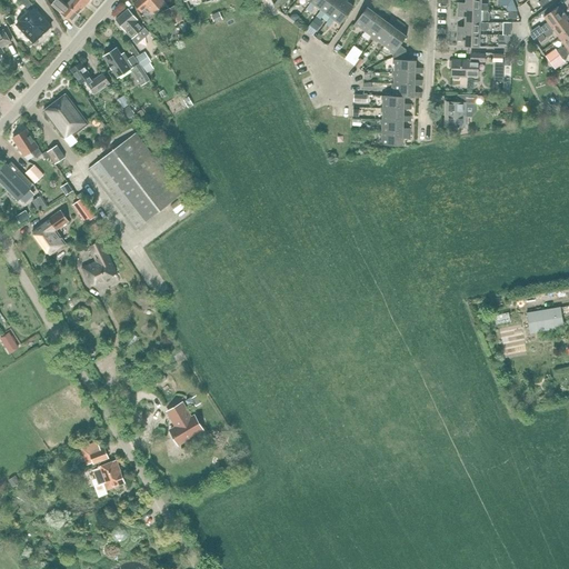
[(35,8),(31,6),(32,5),(28,0),(18,0),(30,12),(16,25),(32,42),(51,26),(35,8)]
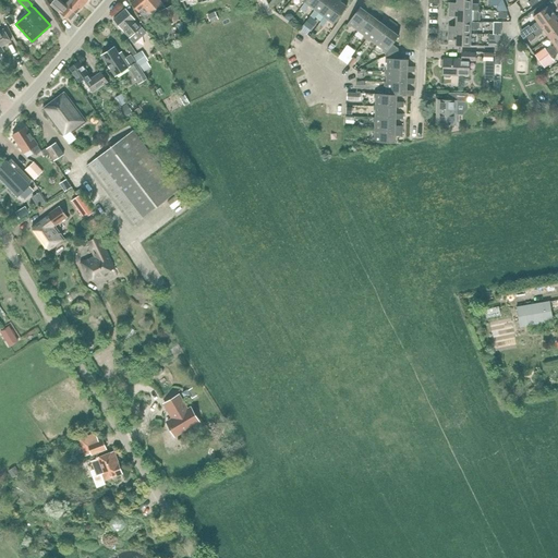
[(52,3),(50,5),(59,12),(70,22),(76,13),(60,0),(55,0),(55,1),(52,3)]
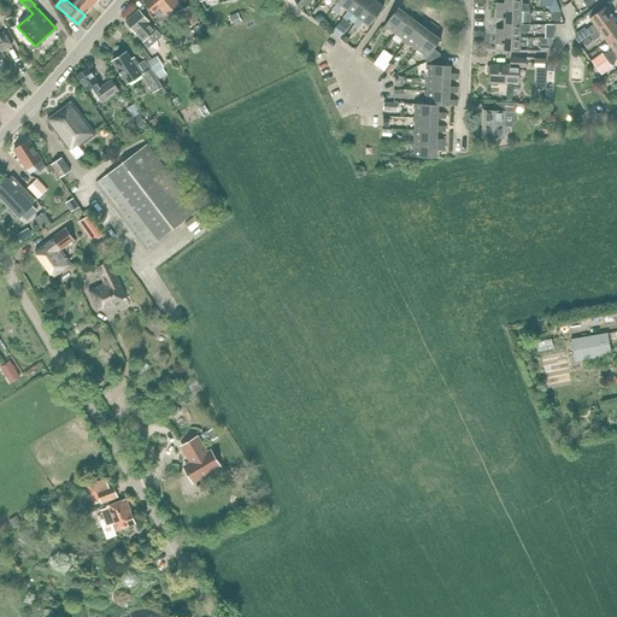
[(94,5),(88,0),(66,0),(84,15),(94,5)]
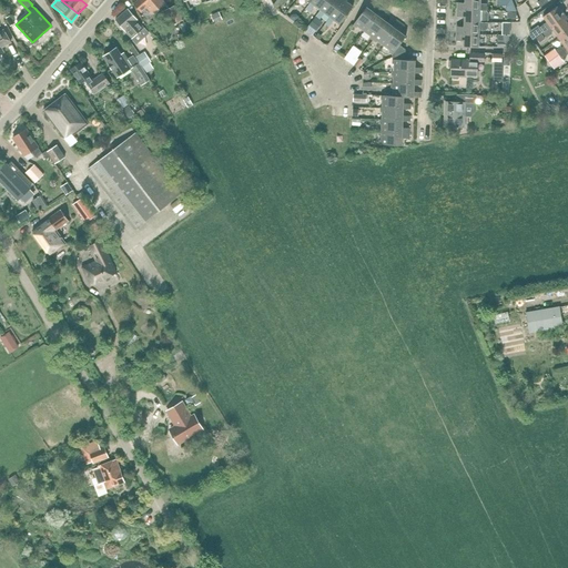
[(161,0),(138,0),(133,4),(140,13),(146,8),(153,14),(165,3),(161,0)]
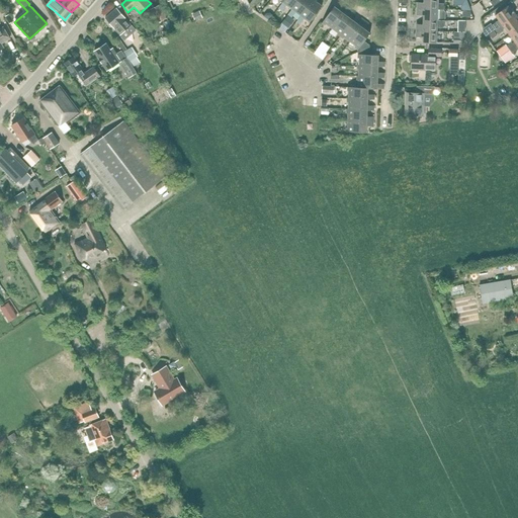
[(291,9),(297,0),(285,0),(284,1),(283,1),(278,8),(282,11),(286,5),(291,9)]
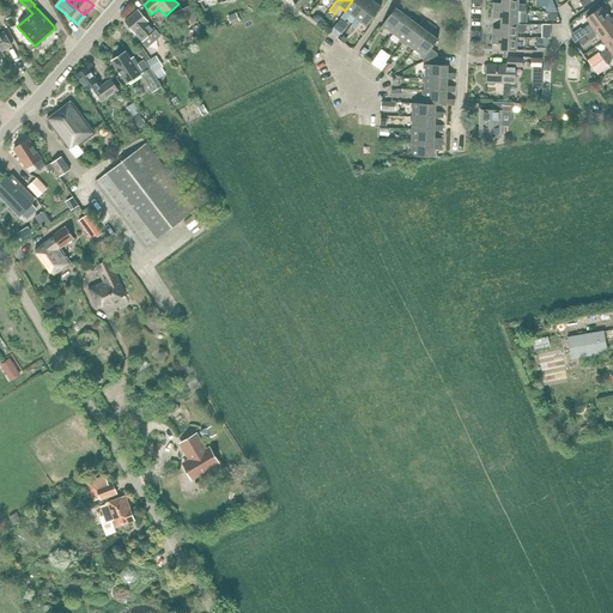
[(356,19),(369,0),(352,0),(345,11),(340,18),(345,22),(350,14),(356,19)]
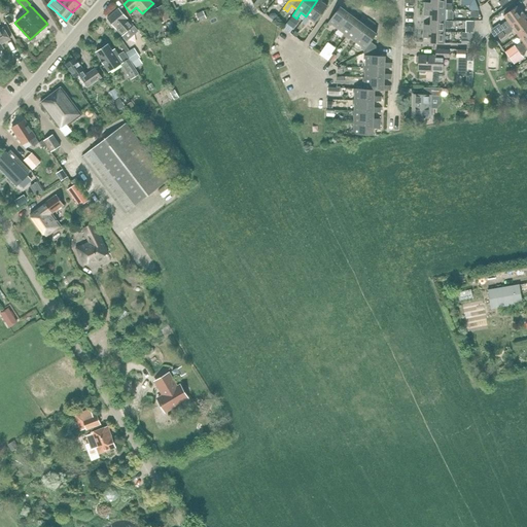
[(317,0),(306,16),(302,23),(305,25),(310,20),(315,24),(327,6),(321,2),(322,1),(320,0),(317,0)]
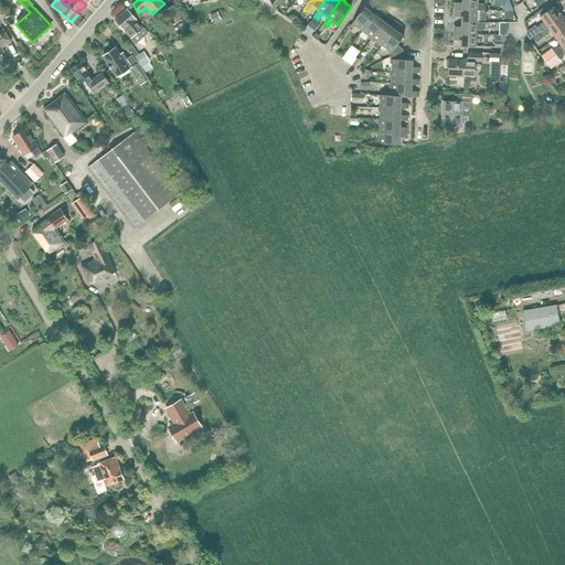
[(478,3),(477,0),(462,0),(462,2),(455,2),(455,9),(483,10),(484,3),(478,3)]
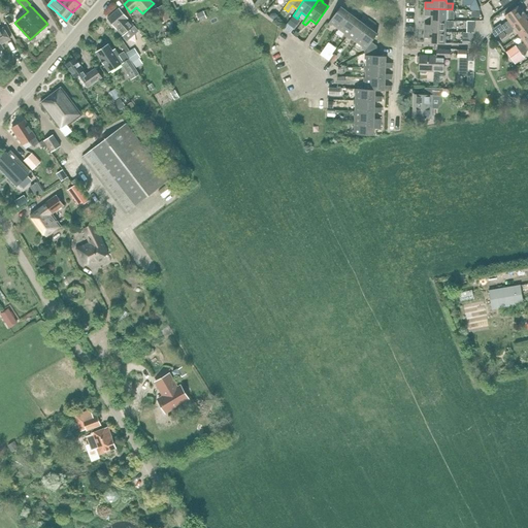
[(471,11),(480,11),(475,0),(470,0),(470,11),(471,11)]
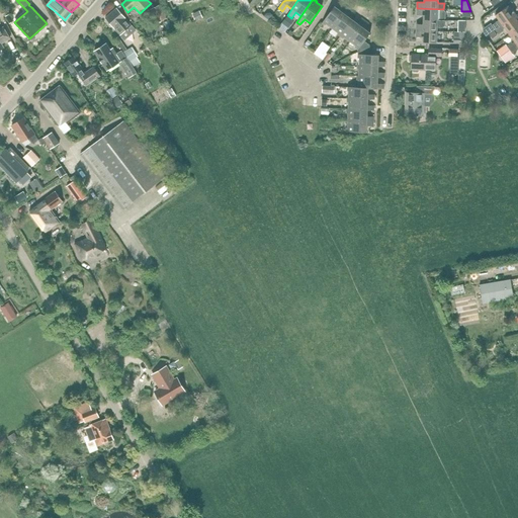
[(476,0),(479,8),(488,5),(486,0),(476,0)]
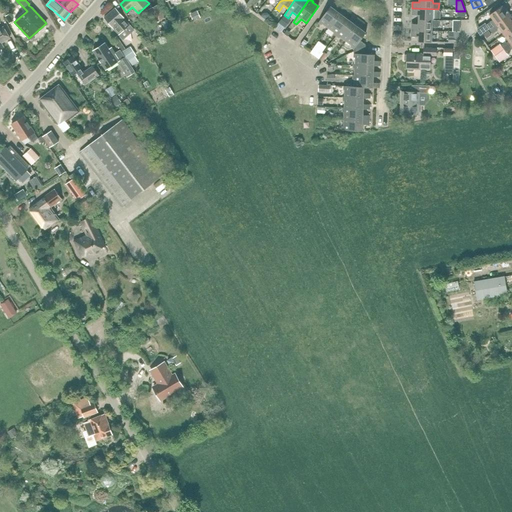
[(242,12),(243,10),(238,1),(234,3),(237,8),(231,12),(236,21),(240,19),(239,14),(242,12)]
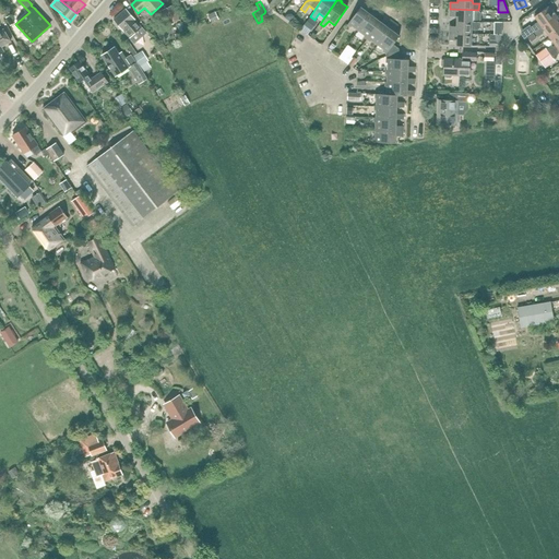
[(534,33),(557,16),(551,10),(550,10),(548,7),(546,8),(544,3),(532,12),(534,16),(538,23),(531,30),(528,26),(520,33),(522,38),(524,40),(527,38),(534,33)]
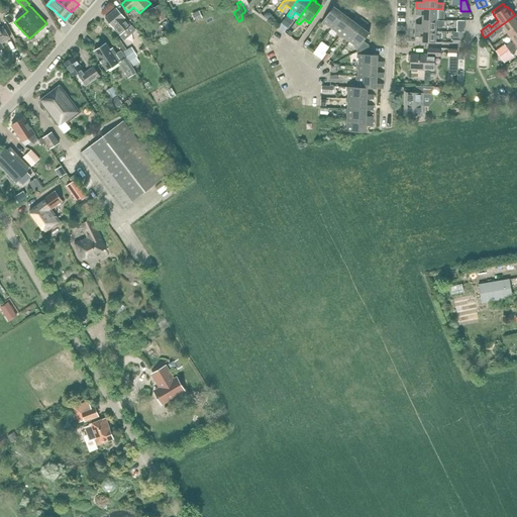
[(331,28),(346,8),(342,5),(338,11),(333,7),(321,23),(324,25),(325,24),(331,28)]
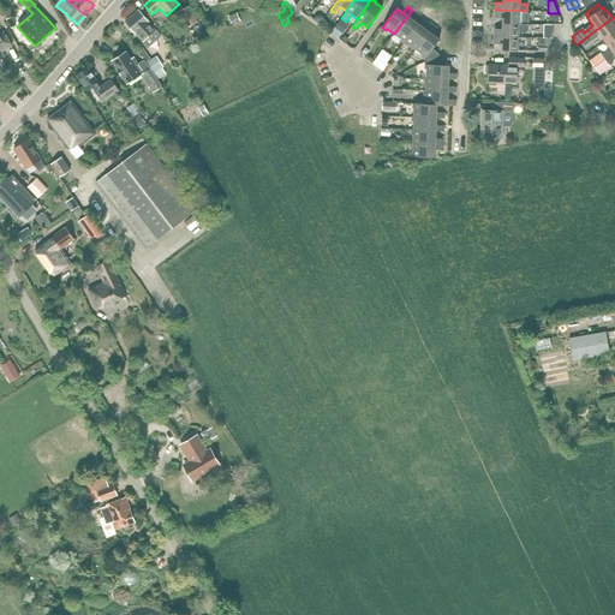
[(138,10),(125,22),(136,34),(143,42),(150,35),(156,41),(161,37),(155,31),(148,23),(149,22),(138,10)]
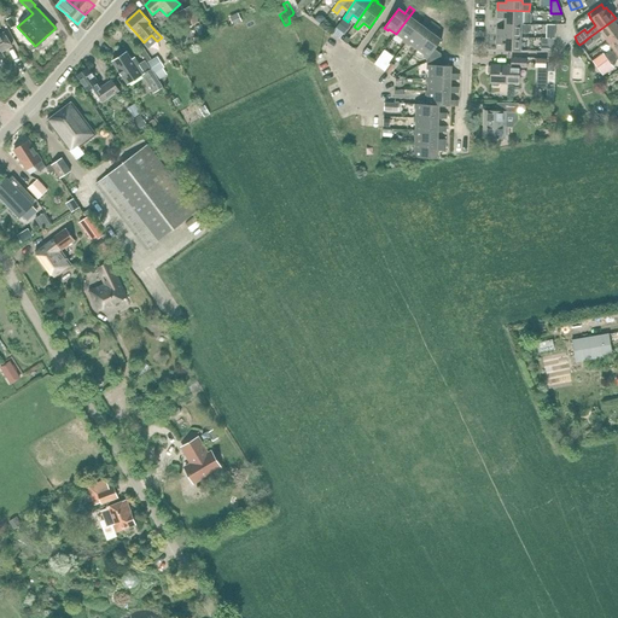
[(406,44),(420,24),(414,19),(419,13),(414,10),(396,34),(403,40),(402,41),(406,44)]
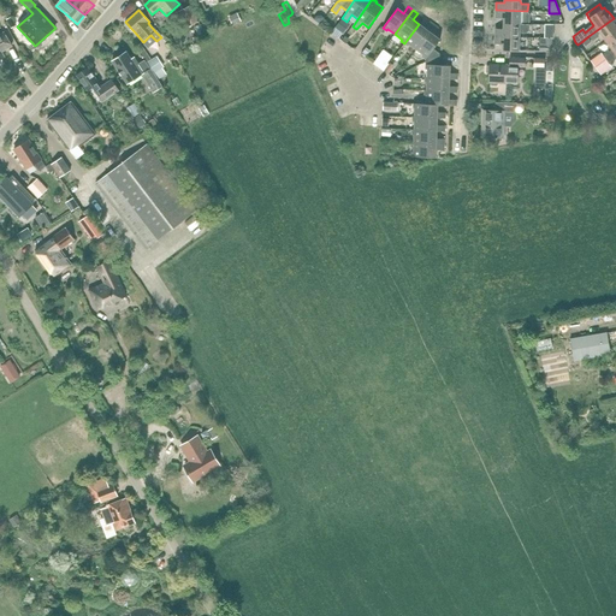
[(527,11),(496,10),(495,18),(503,18),(503,24),(520,24),(527,24),(529,23),(529,15),(527,11)]
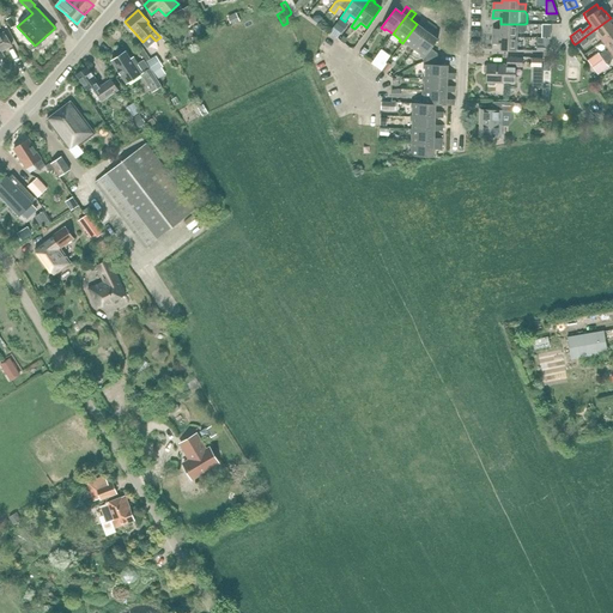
[(236,13),(228,18),(231,25),(240,22),(236,13)]
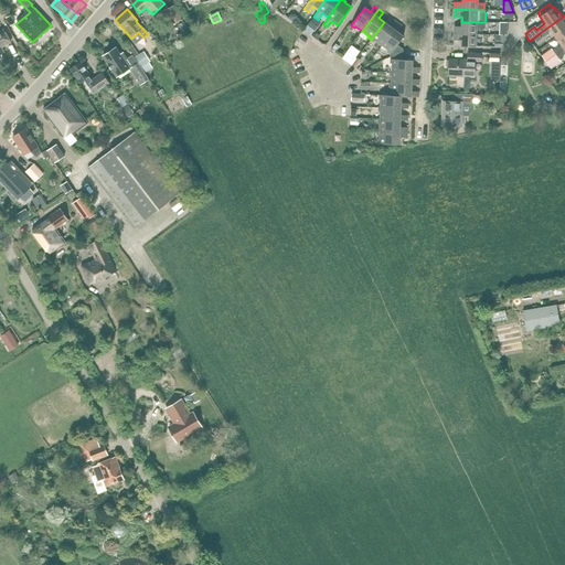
[(14,23),(10,16),(6,18),(10,27),(14,23)]
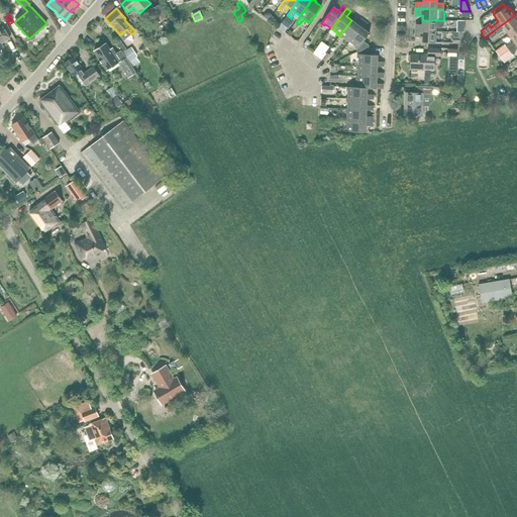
[(508,35),(516,28),(516,17),(515,15),(494,30),(497,34),(504,29),(508,35)]
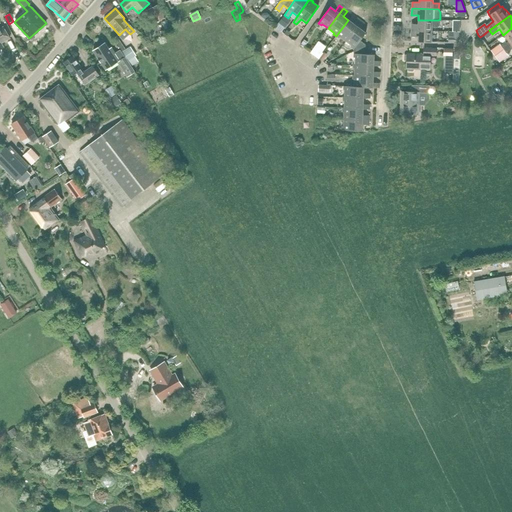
[(260,26),(263,23),(255,16),(252,19),(260,26)]
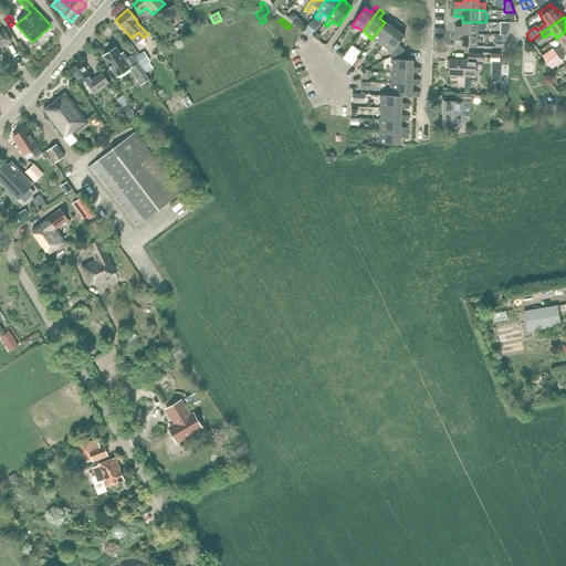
[(311,20),(307,25),(314,30),(318,25),(311,20)]
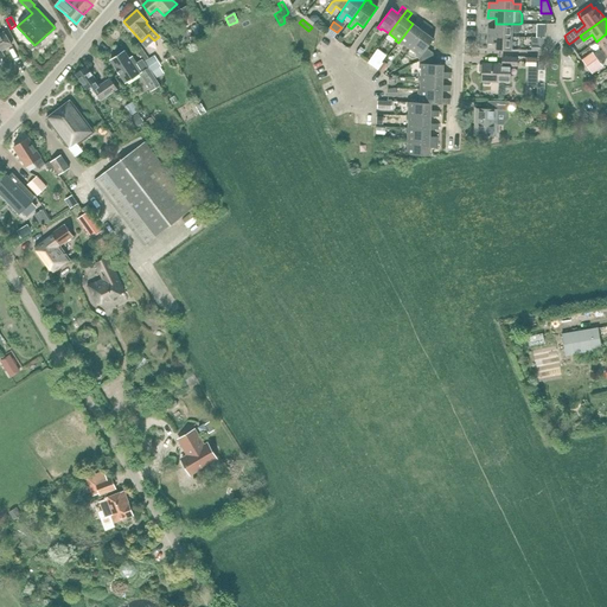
[(409,50),(428,25),(423,21),(419,29),(413,24),(398,43),(402,45),(402,44),(409,50)]
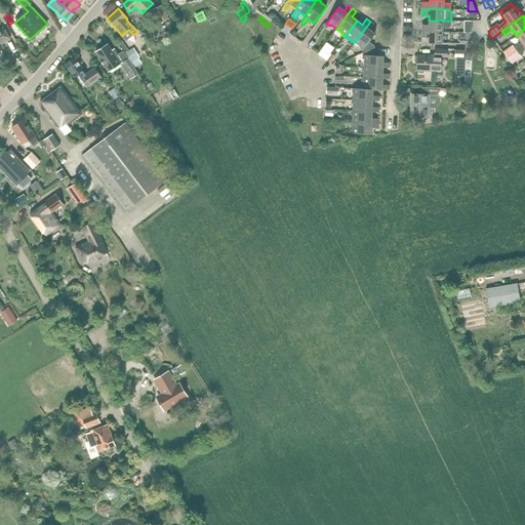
[(443,21),(429,21),(429,25),(421,25),(421,31),(442,32),(442,29),(448,29),(451,26),(451,21),(443,21)]
